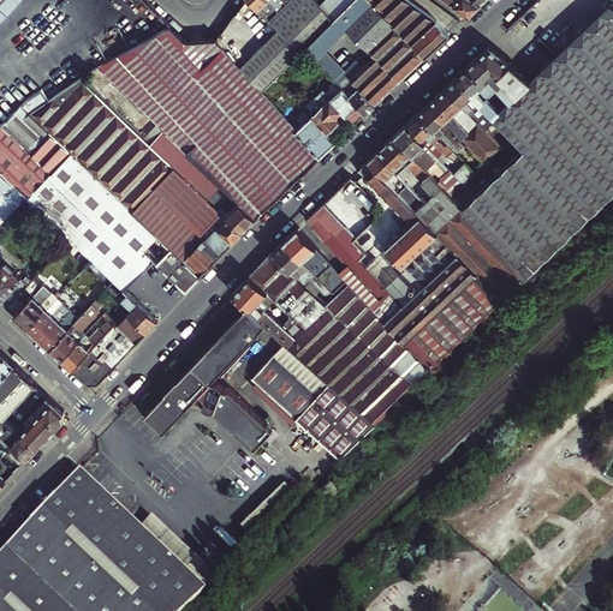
[(0,25),(24,0),(0,0),(0,25)]
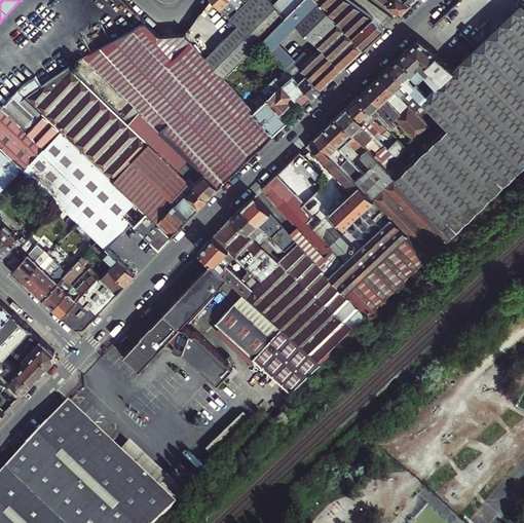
[(249,0),(236,13),(229,21),(235,28),(203,61),(223,82),(260,44),(259,43),(284,20),(272,7),(265,0),(249,0)]
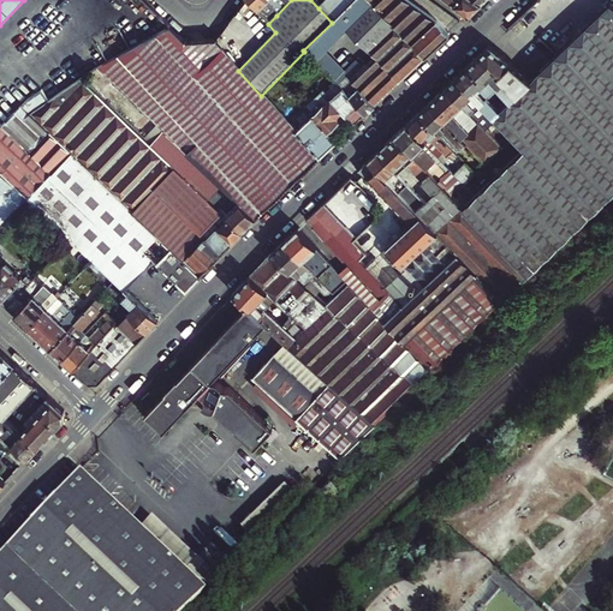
[(262,0),(245,0),(257,12),(262,7),(269,16),(265,21),(268,24),(277,16),(273,12),(262,0)]
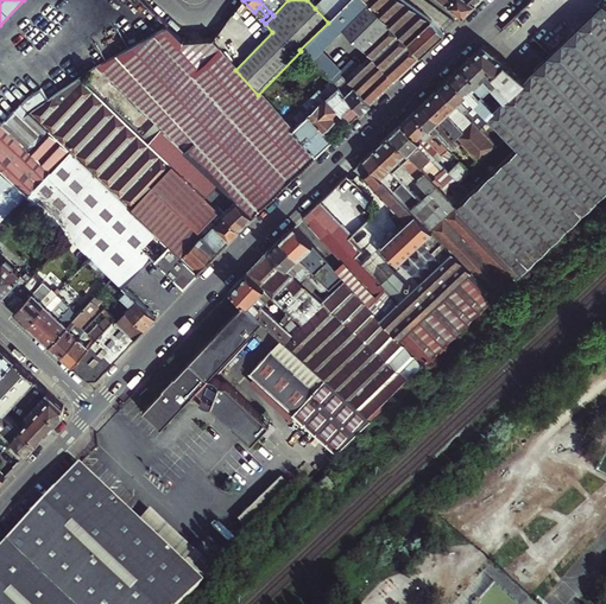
[(259,0),(270,12),(273,8),(271,7),(273,4),(270,0),(259,0)]
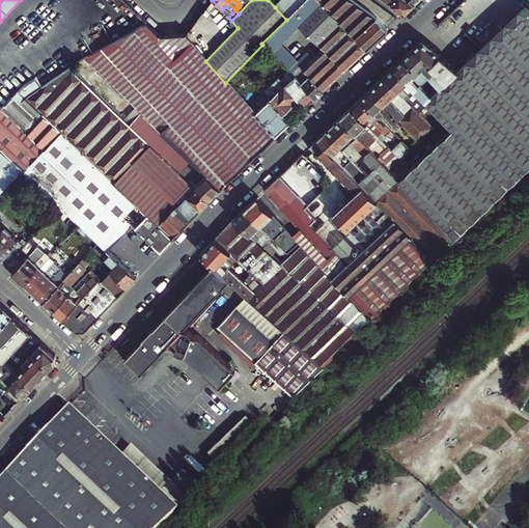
[(262,45),(271,54),(298,27),(321,5),(315,0),(305,0),(286,20),(261,44),(262,45)]
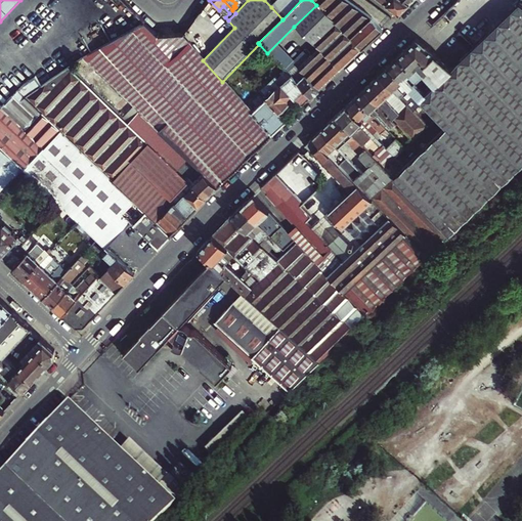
[(277,0),(271,7),(283,19),(301,0),(277,0)]
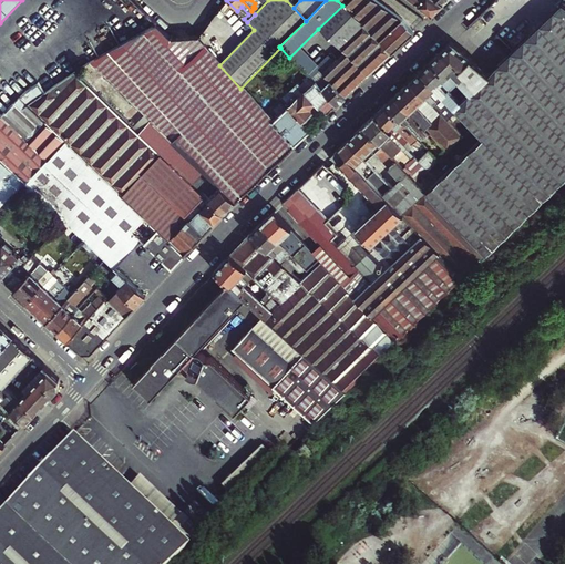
[(362,26),(390,57),(412,36),(399,21),(369,0),(337,0),(342,6),(362,26)]
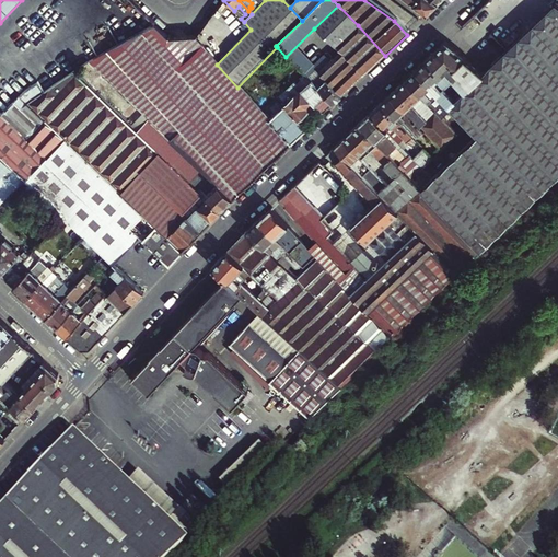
[(417,0),(411,8),(425,18),(437,7),(430,0),(417,0)]
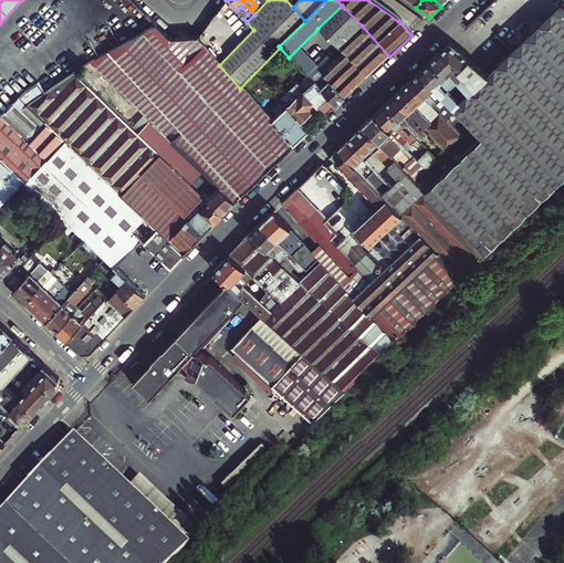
[(317,29),(337,49),(362,25),(342,6),(317,29)]
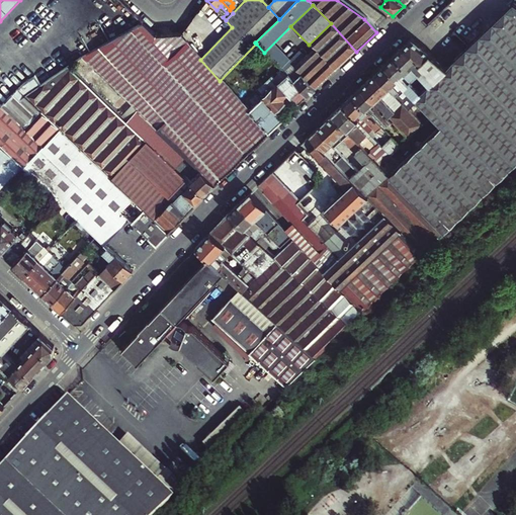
[(515,7),(512,5),(484,31),(473,43),(452,61),(445,69),(411,40),(403,48),(434,81),(424,90),(415,99),(415,100),(428,114),(432,117),(441,127),(429,139),(416,151),(390,177),(397,185),(405,193),(429,219),(445,235),(515,166),(515,7)]
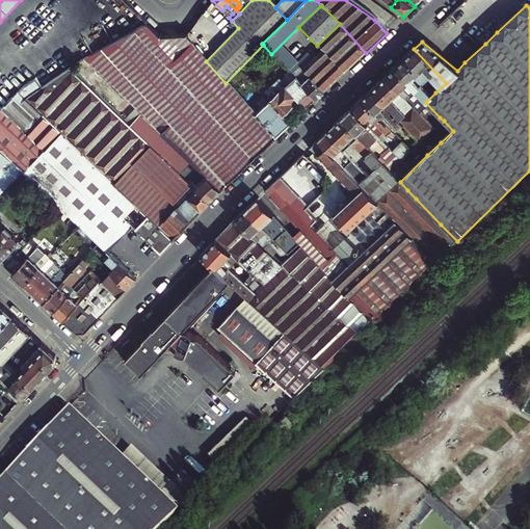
[(340,24),(317,46),(344,74),(366,53),(340,24)]
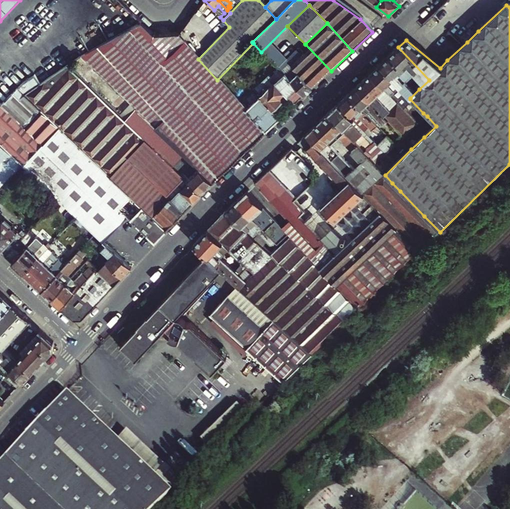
[(134,110),(162,137),(197,170),(211,184),(265,133),(245,111),(217,80),(198,59),(177,37),(167,50),(153,37),(140,25),(79,58),(134,110)]
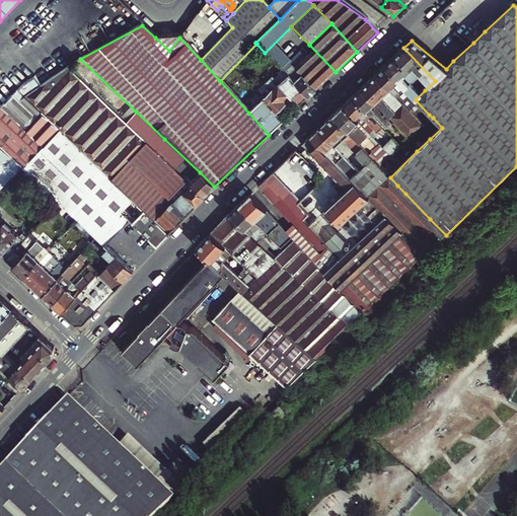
[(180,35),(155,38),(169,51),(179,38),(180,35)]
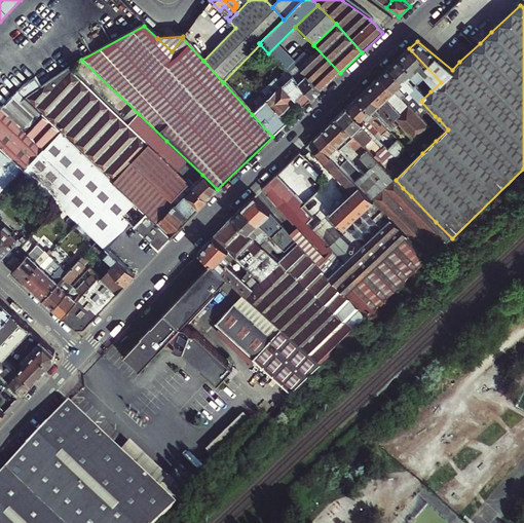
[(409,48),(399,59),(431,91),(441,82),(409,48)]
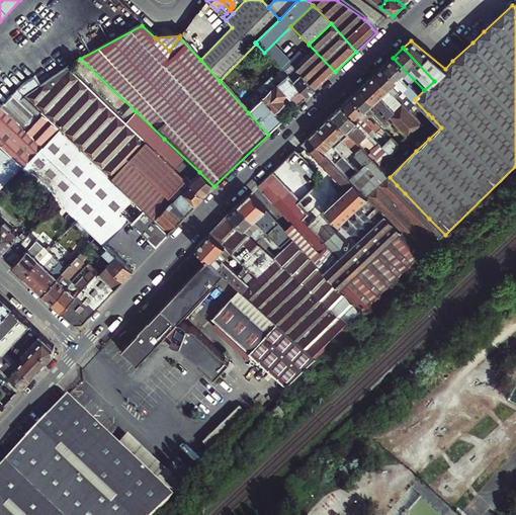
[(383,67),(411,95),(415,99),(424,90),(393,58),(383,67)]
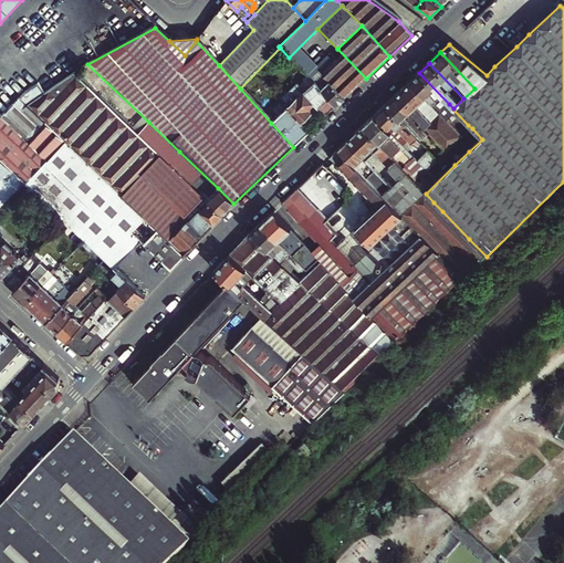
[(304,68),(301,71),(307,77),(310,75),(304,68)]
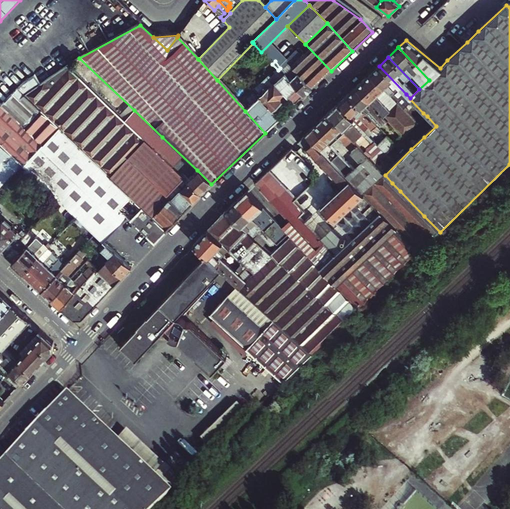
[(282,74),(290,67),(287,65),(282,70),(280,72),(282,74)]
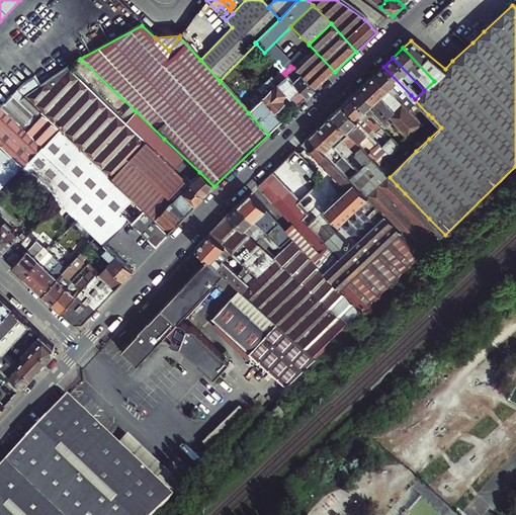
[(408,98),(411,95),(383,67),(374,76),(388,91),(402,104),(411,114),(417,108),(412,103),(408,98)]
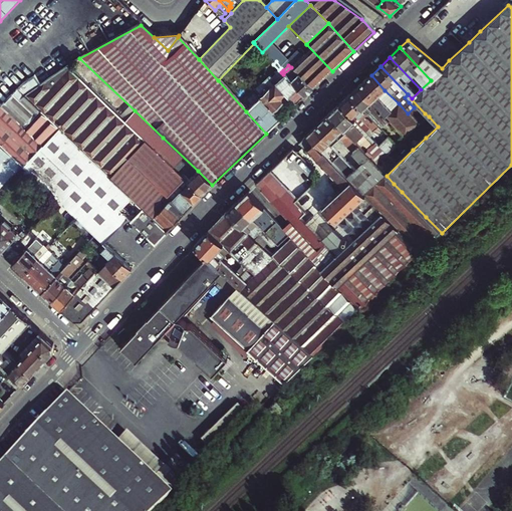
[(40,111),(58,129),(88,158),(131,199),(166,232),(184,213),(201,195),(157,153),(124,121),(66,67),(39,86),(27,94),(25,96),(40,111)]
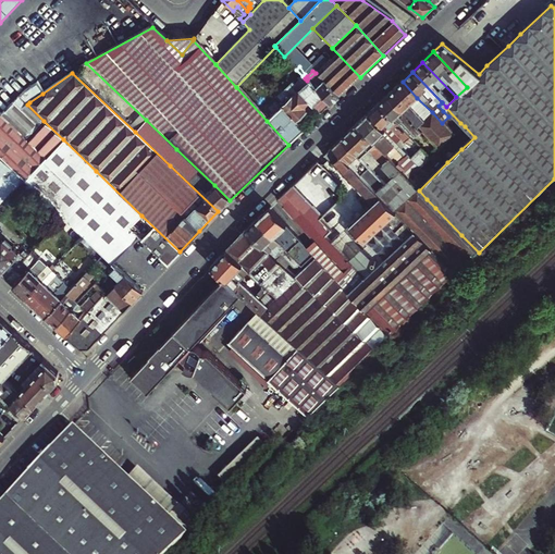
[(330,106),(338,98),(316,73),(307,81),(330,106)]
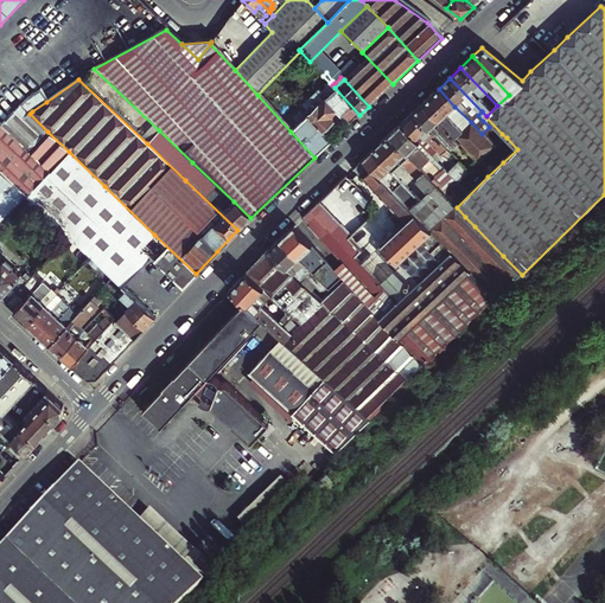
[(309,114),(307,116),(322,132),(323,132),(325,132),(328,129),(328,126),(332,122),(329,119),(336,113),(338,116),(348,126),(360,115),(335,88),(332,85),(331,84),(325,87),(322,90),(320,94),(317,91),(307,101),(311,104),(305,110),(309,114)]
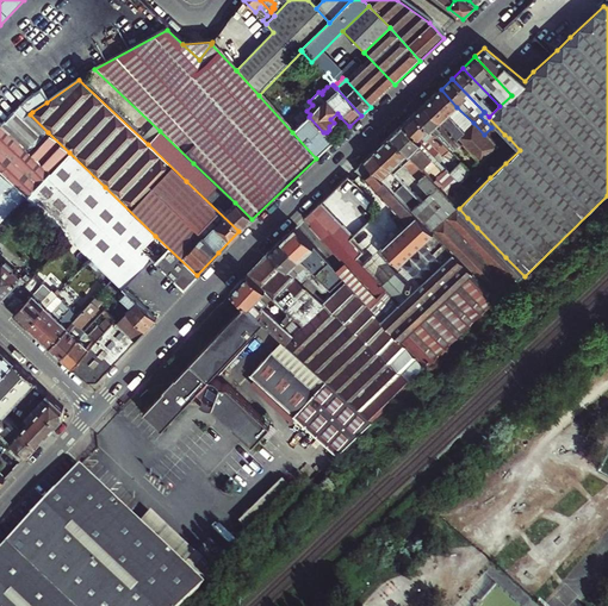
[(448,116),(457,107),(441,89),(423,106),(461,145),(481,166),(497,149),(494,145),(484,135),(473,123),(464,132),(448,116)]
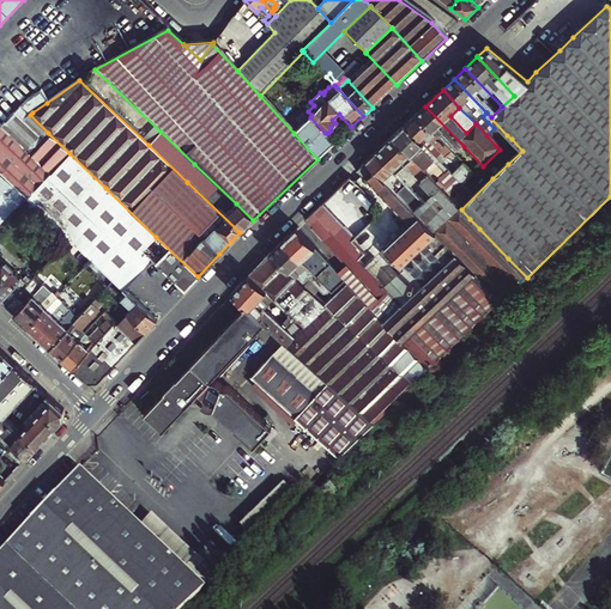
[(25,102),(16,113),(23,122),(30,115),(32,113),(47,103),(40,93),(25,102)]
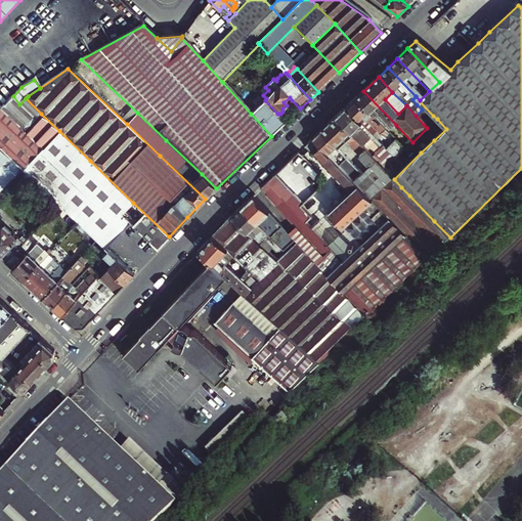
[(354,99),(374,120),(378,116),(391,130),(396,125),(363,91),(354,99)]
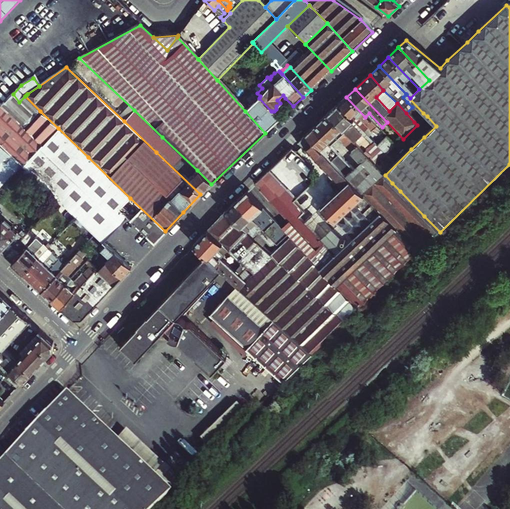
[(397,103),(383,90),(376,97),(389,111),(397,103)]
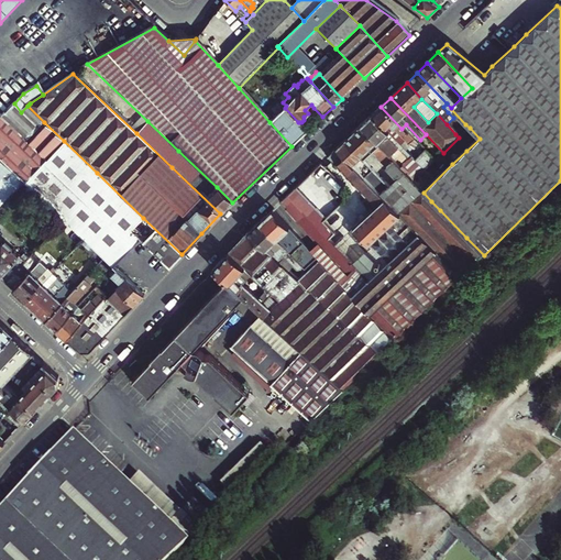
[(0,117),(0,208),(24,183),(45,160),(23,139),(44,122),(28,106),(21,112),(14,103),(0,117)]
